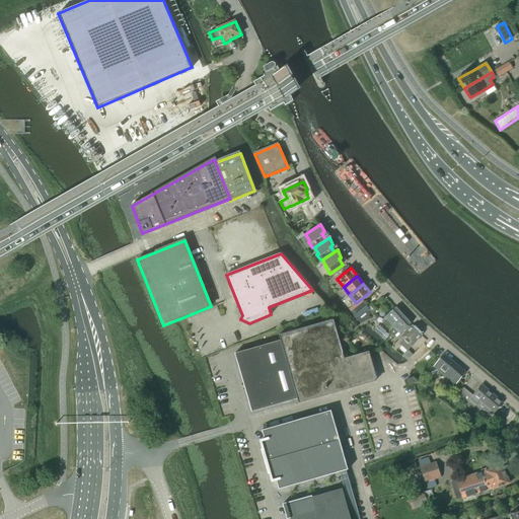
[(363,302),(351,312),(357,319),(360,322),(361,323),(362,323),(371,318),(366,312),(369,309),(372,313),(376,309),(372,304),(368,307),(363,302)]
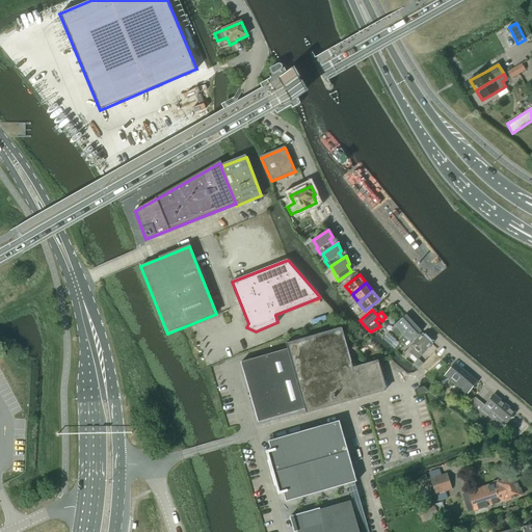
[(402,335),(414,323),(405,316),(395,326),(396,327),(393,331),(397,336),(400,333),(402,335)]
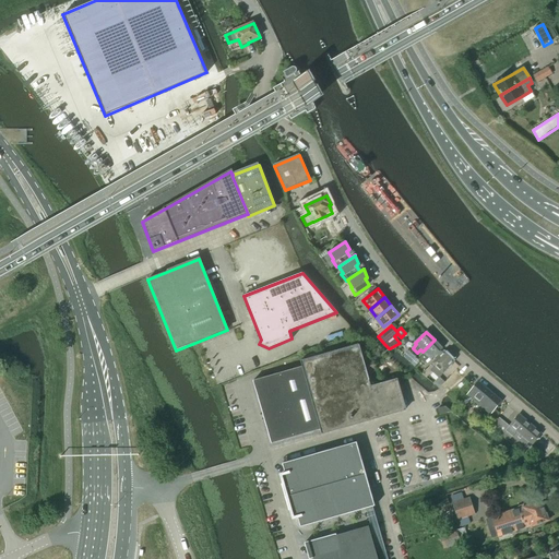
[(425,354),(421,357),(419,359),(424,364),(429,358),(430,360),(442,348),(435,340),(423,352),(425,354)]
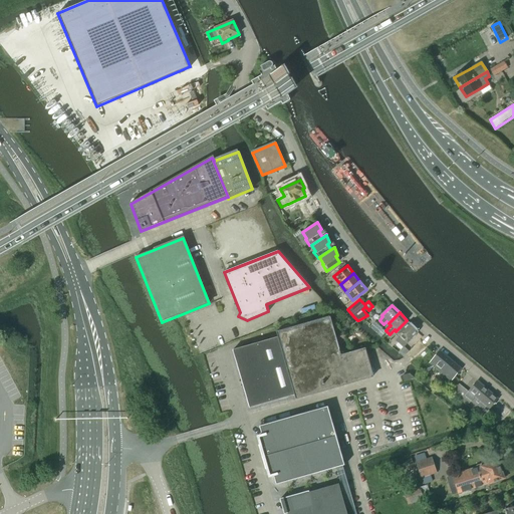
[(349,383),(341,355),(337,341),(345,338),(342,331),(334,334),(329,316),(276,332),(277,337),(294,396),(295,399),(349,383)]
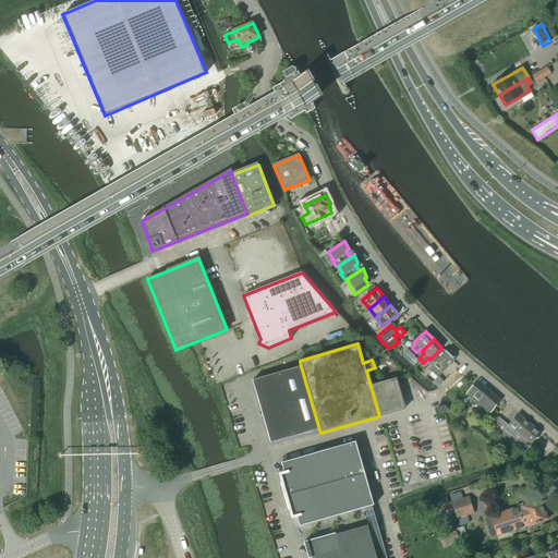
[(453,360),(444,350),(422,374),(425,377),(429,372),(431,370),(438,377),(453,360)]
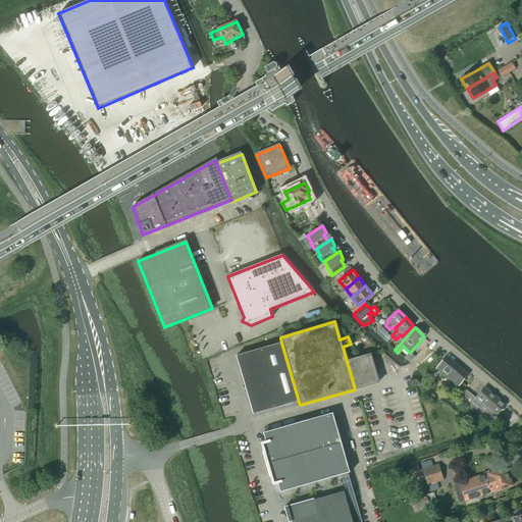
[(376,333),(386,343),(392,337),(381,328),(376,333)]
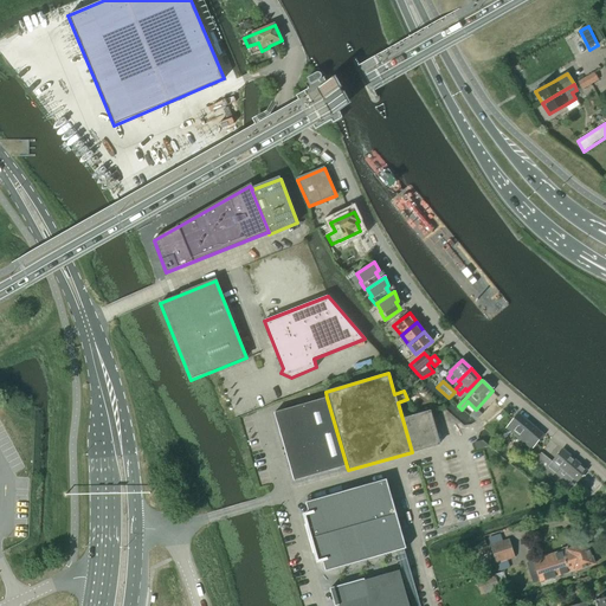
[(320,474),(347,466),(327,398),(300,406),(320,474)]
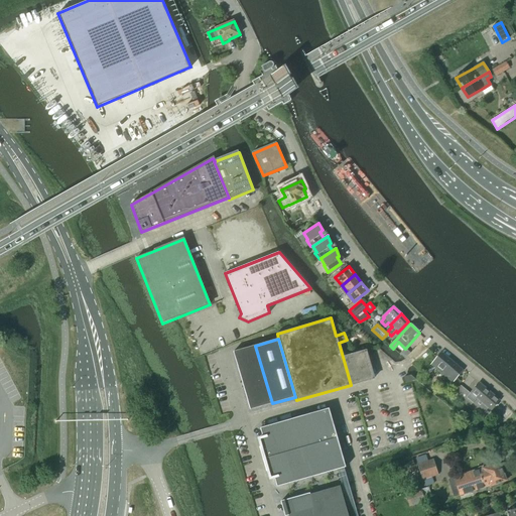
[(272,403),(255,346),(234,352),(234,351),(233,352),(250,410),(251,410),(251,409),(272,403)]
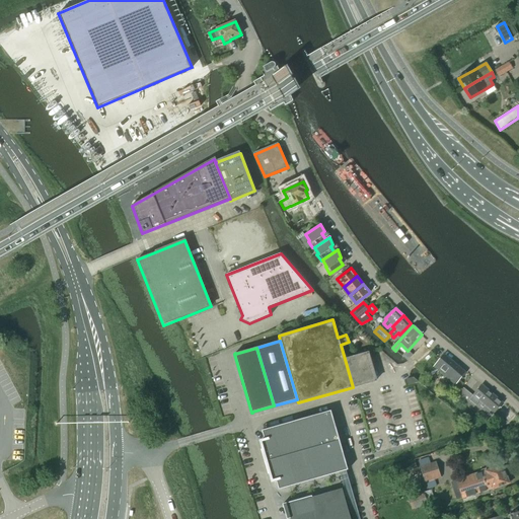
[(345,359),(353,387),(376,380),(368,353),(355,357),(345,359)]
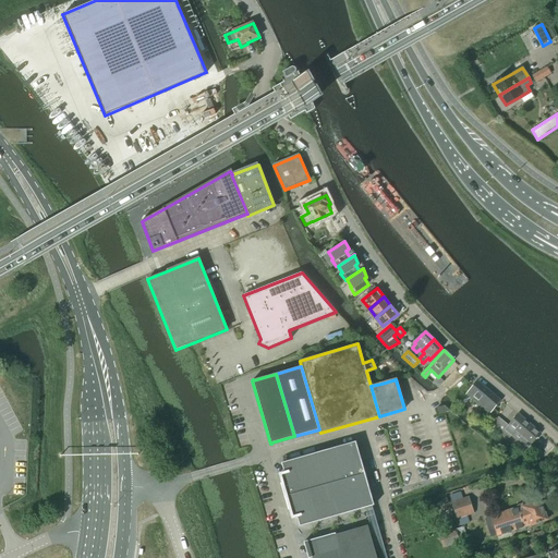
[(466,395),(489,414),(500,400),(477,381),(466,395)]
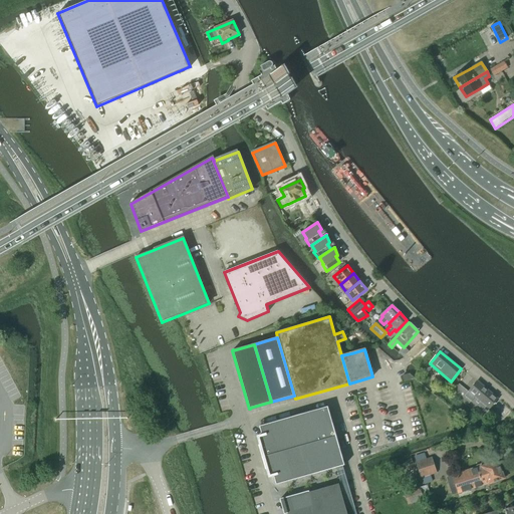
[(405,381),(416,378),(409,373),(403,375),(405,381)]
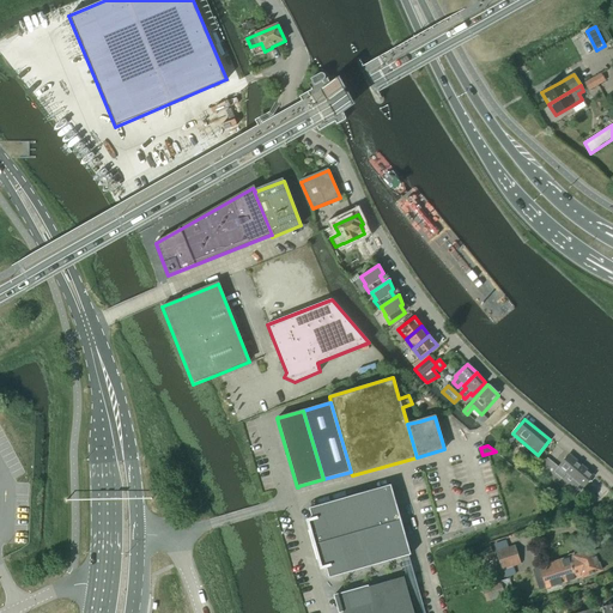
[(548,454),(542,449),(538,455),(544,459),(546,456),(548,454)]
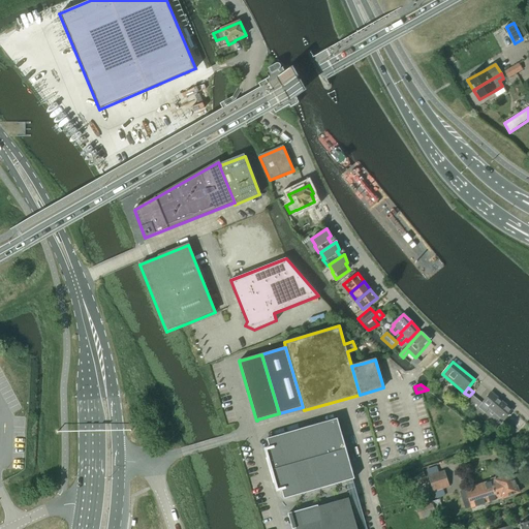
[(480,417),(485,413),(496,424),(501,418),(503,421),(512,410),(492,392),(481,403),(473,396),(471,394),(463,403),(480,417)]
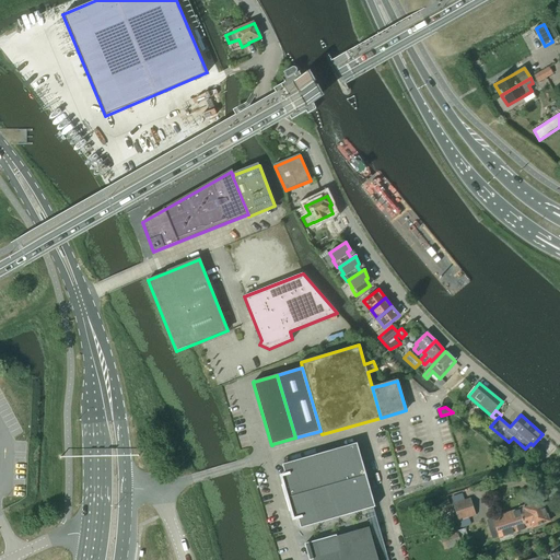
[(288,498),(366,475),(357,443),(282,465),(286,475),(281,476),(288,498)]
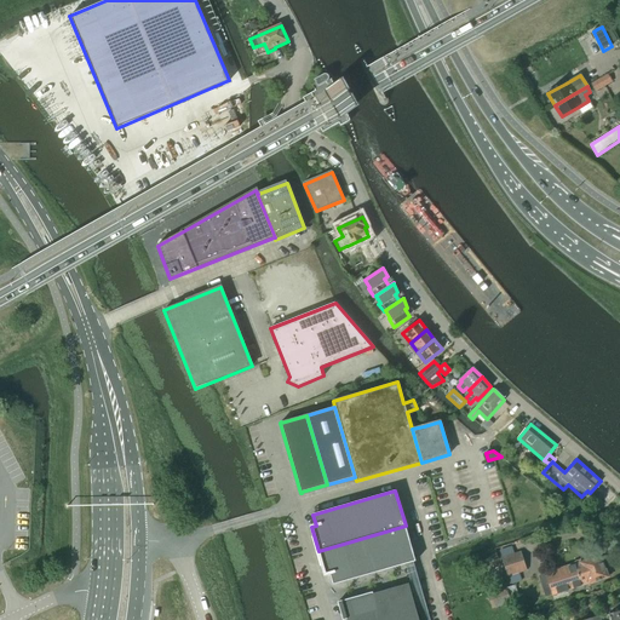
[(406,526),(319,551),(325,575),(329,574),(333,585),(415,562),(406,526)]
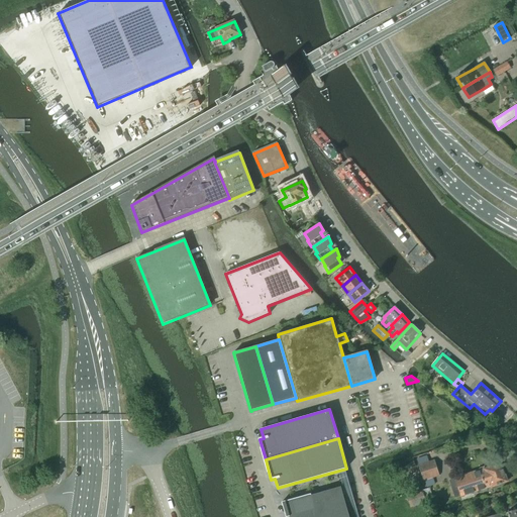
[(427,455),(416,458),(418,466),(423,481),(426,488),(436,485),(434,478),(439,476),(434,460),(434,459),(429,461),(427,455)]
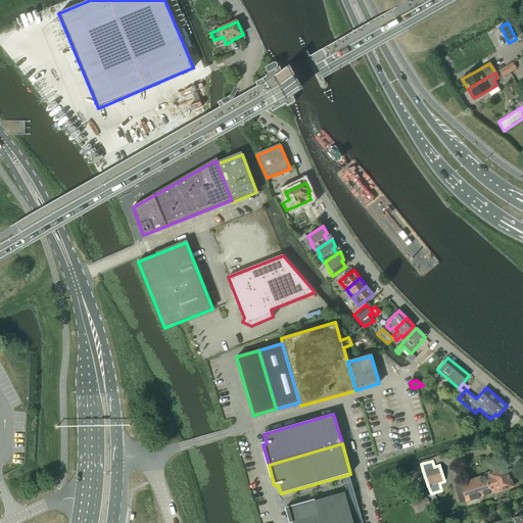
[(466,482),(460,484),(466,503),(496,492),(497,492),(500,493),(503,492),(504,490),(513,487),(507,470),(490,475),(466,482)]
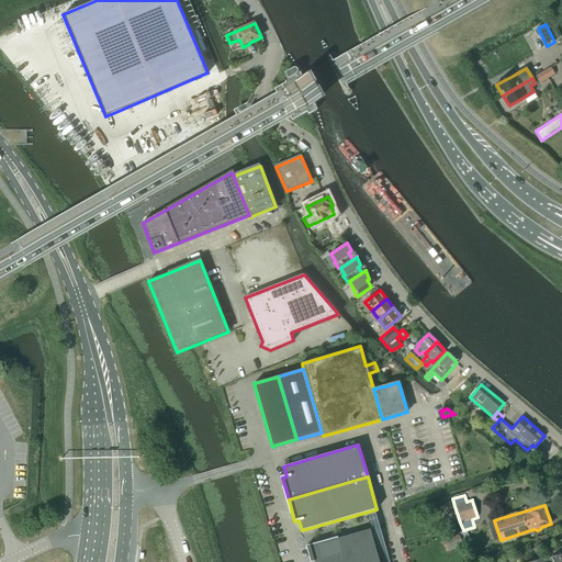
[(379,561),(370,529),(338,538),(338,537),(308,546),(313,561),(312,561),(379,561)]
